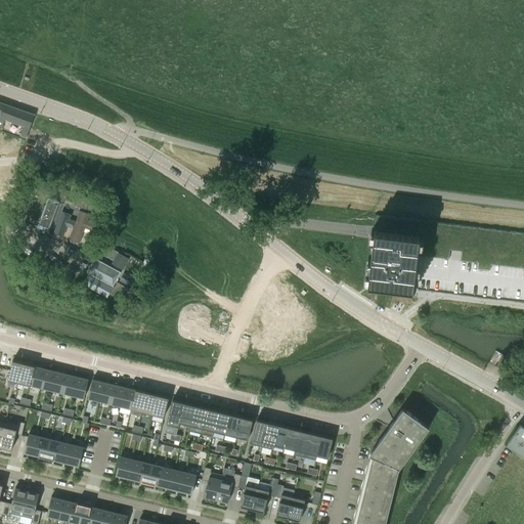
[(0,128),(1,128),(5,118),(13,121),(24,124),(20,135),(27,137),(34,115),(0,102),(0,128)]
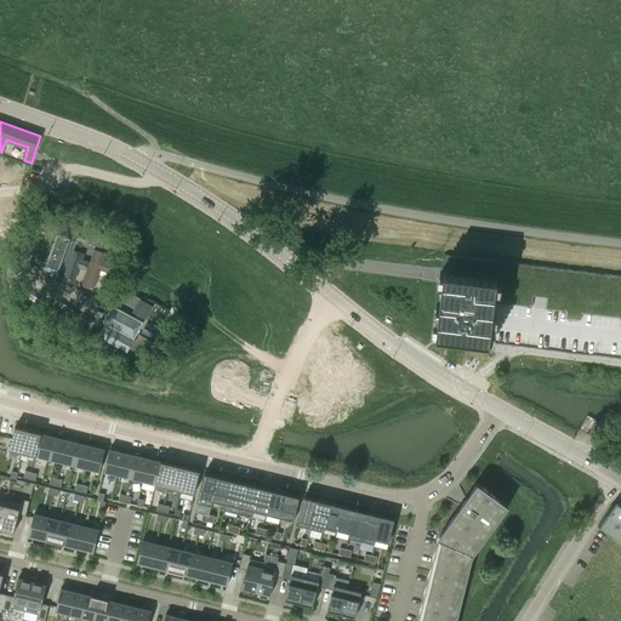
[(77,239),(81,227),(74,224),(70,237),(77,239)]
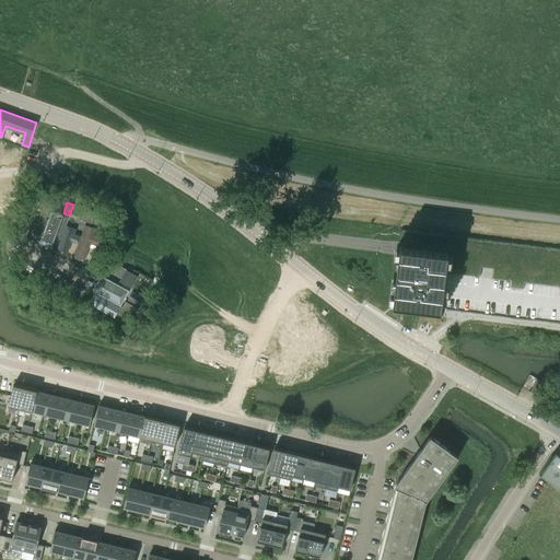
[(90,210),(83,208),(80,219),(85,221),(90,210)]
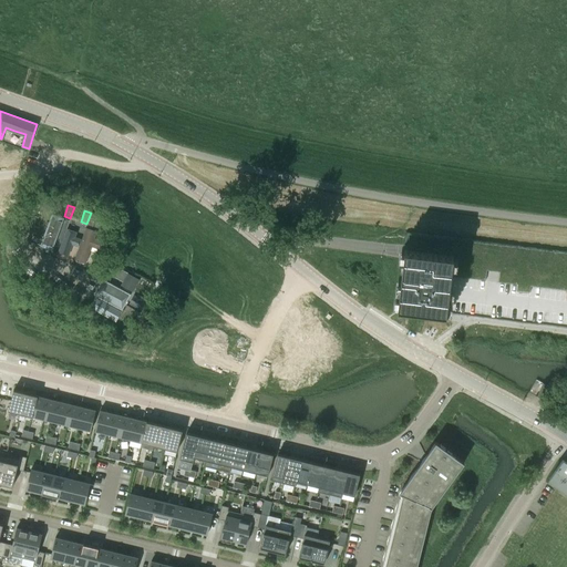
[(91,213),(86,224),(93,226),(96,215),(91,213)]
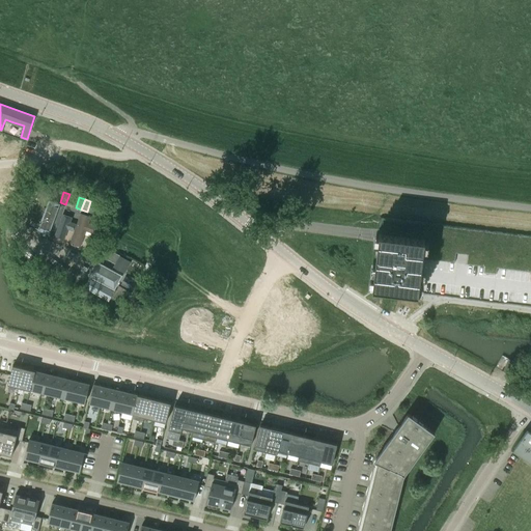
[(50,230),(58,206),(49,203),(40,226),(50,230)]
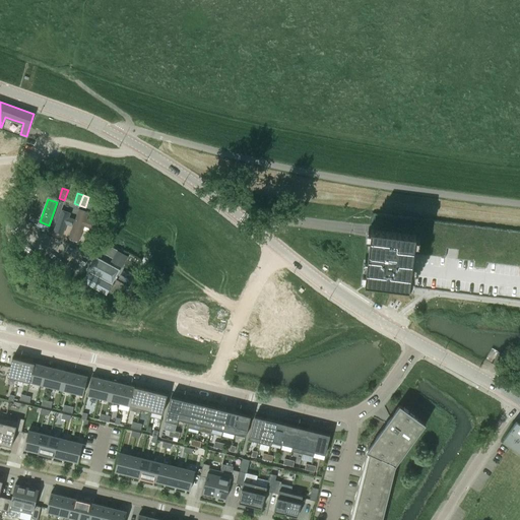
[(79,208),(75,218),(69,237),(78,240),(83,225),(90,228),(93,220),(86,218),(88,212),(79,208)]
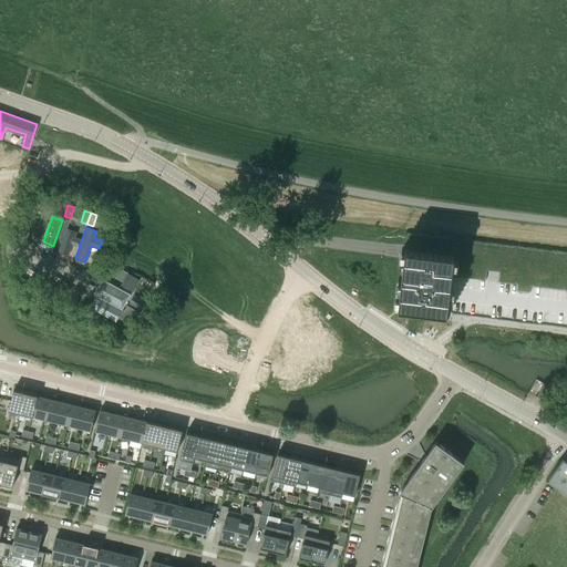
[(58,251),(68,255),(72,244),(74,237),(76,232),(66,228),(58,251)]
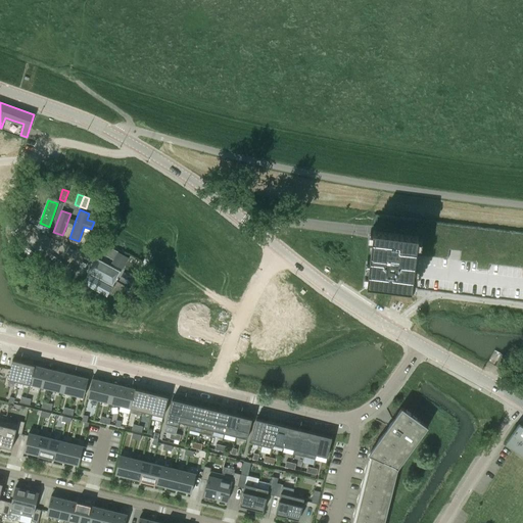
[(374,226),(374,230),(418,236),(416,255),(412,288),(522,301),(522,233),(376,216),(374,226)]
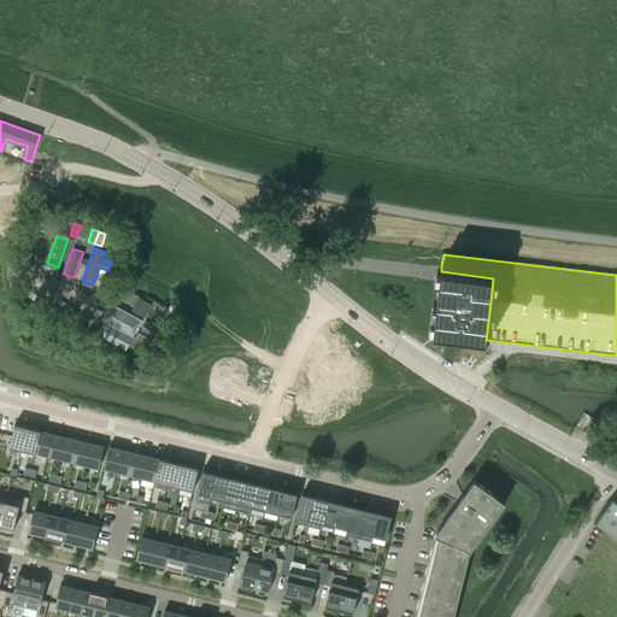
[(433,330),(433,334),(462,338),(486,341),(486,340),(491,301),(493,278),(441,271),(441,274),(440,276),(440,282),(439,286),(433,330)]
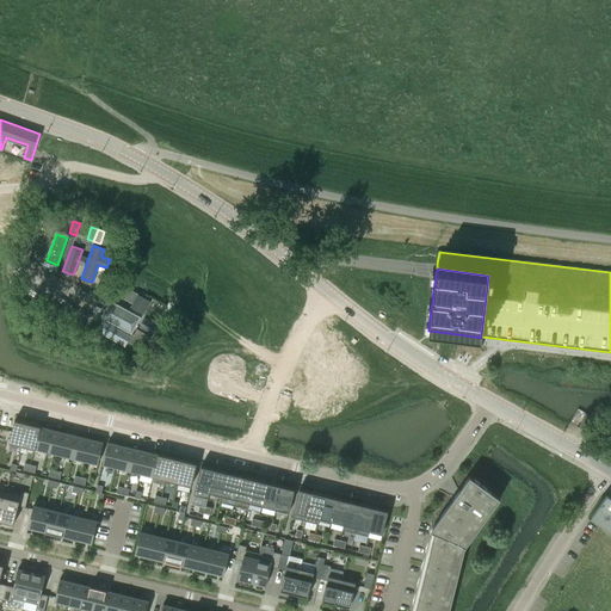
[(102,276),(97,289),(107,294),(113,281),(102,276)]
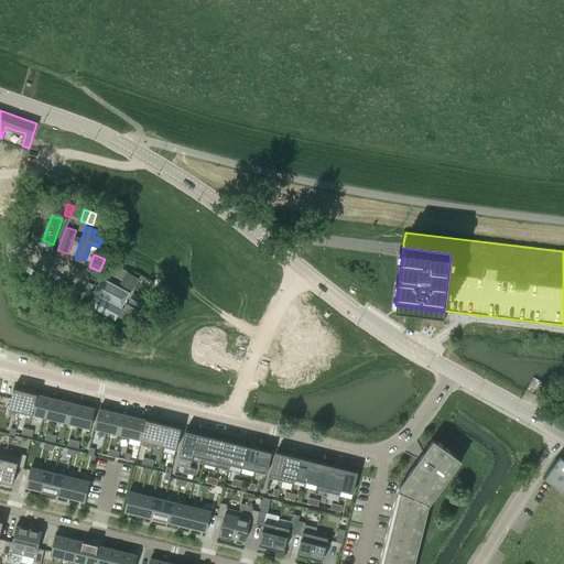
[(24,277),(31,268),(21,259),(13,268),(24,277)]
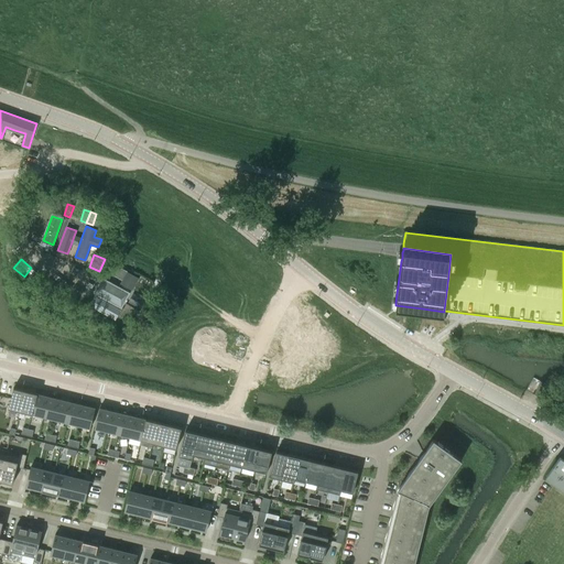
[(43,278),(32,268),(25,275),(38,285),(43,278)]
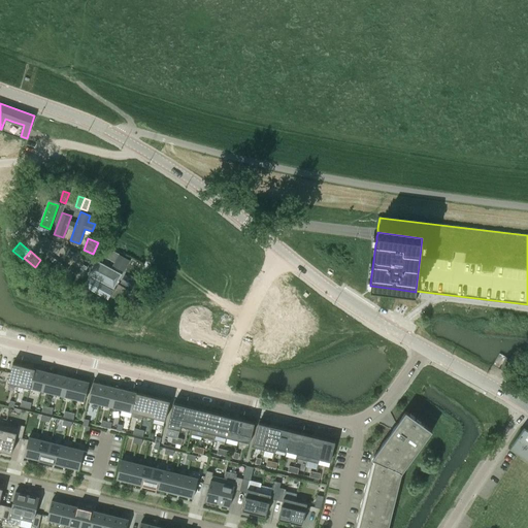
[(114,262),(119,255),(110,251),(106,258),(114,262)]
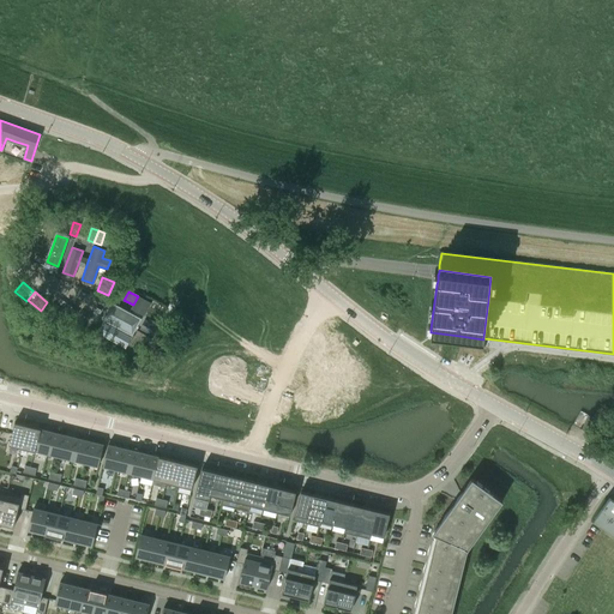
[(133,305),(131,308),(144,317),(151,304),(138,296),(133,305)]
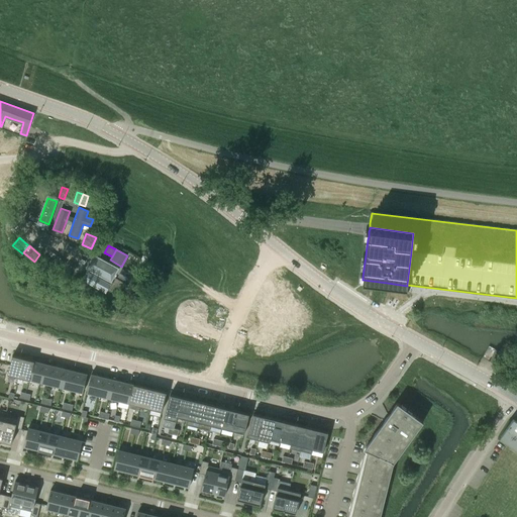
[(55,255),(52,260),(62,269),(66,265),(55,255)]
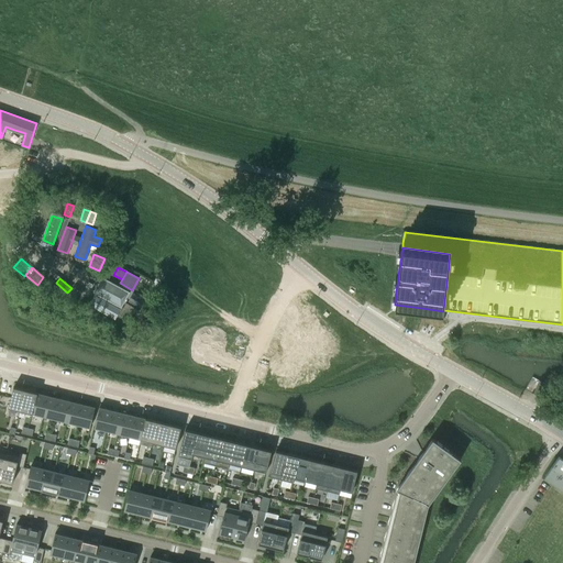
[(101,278),(94,291),(120,306),(128,293),(101,278)]
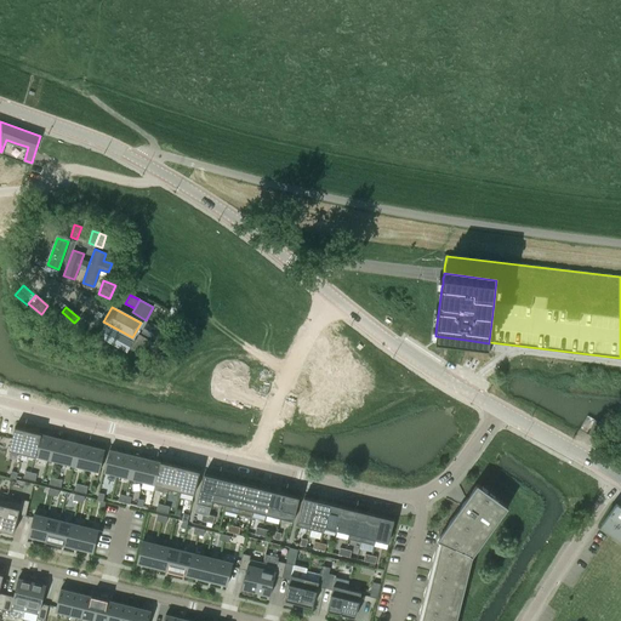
[(62,312),(61,311),(55,318),(79,339),(85,331),(74,323),(62,312)]
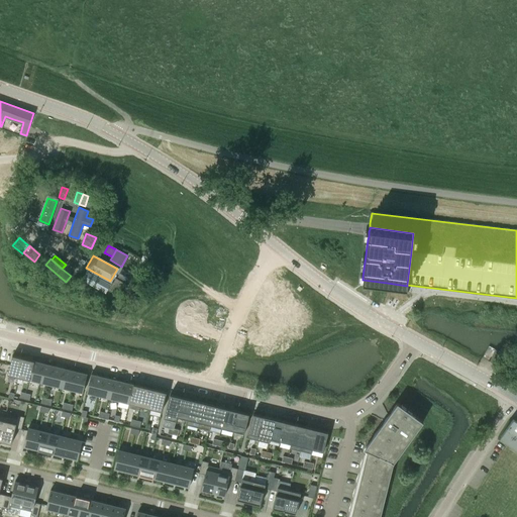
[(121,270),(117,277),(127,283),(131,275),(121,270)]
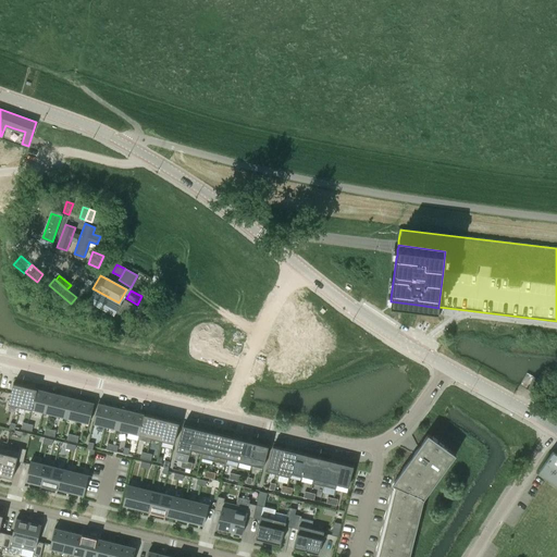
[(114,317),(120,307),(94,293),(88,302),(114,317)]
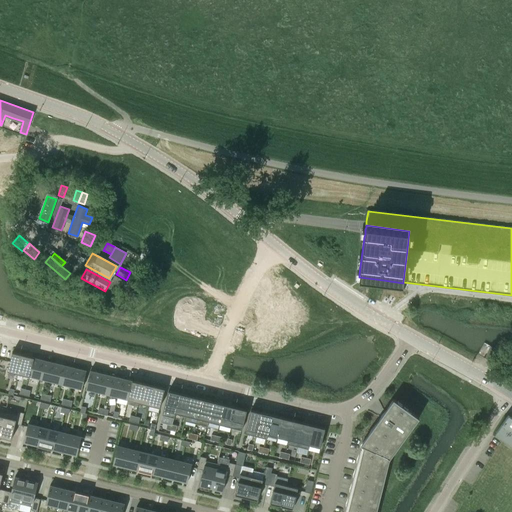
[(114,276),(111,281),(121,286),(124,281),(114,276)]
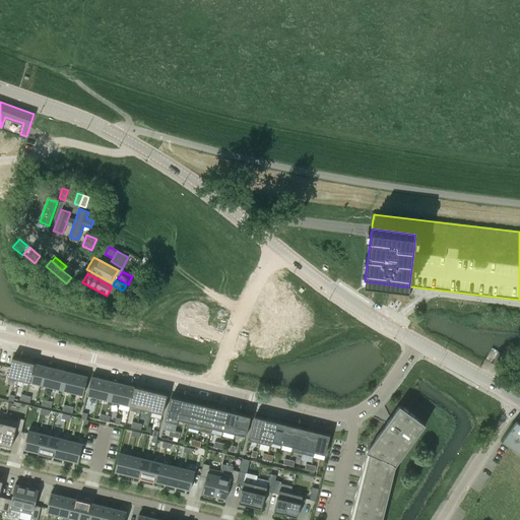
[(120,296),(123,290),(113,285),(110,290),(120,296)]
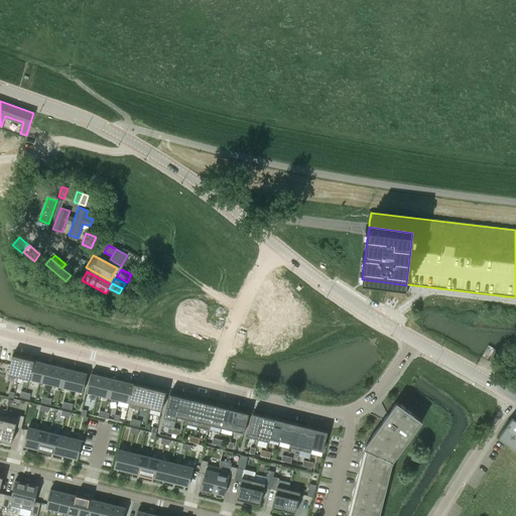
[(489,361),(492,362),(496,365),(502,354),(500,353),(495,350),(494,349),(488,360),(489,361)]
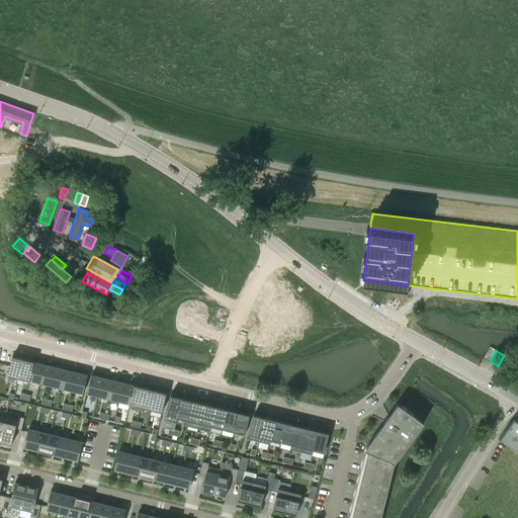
[(18,377),(23,359),(21,358),(12,356),(8,375),(18,377)]
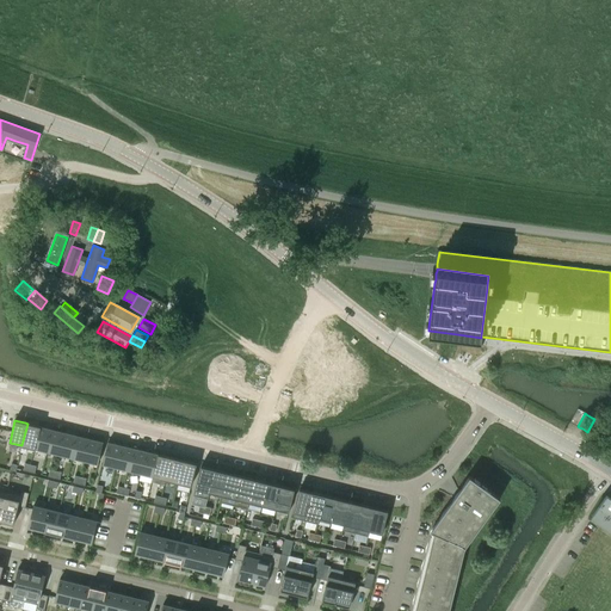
[(35,449),(41,426),(37,426),(28,424),(22,445),(35,449)]
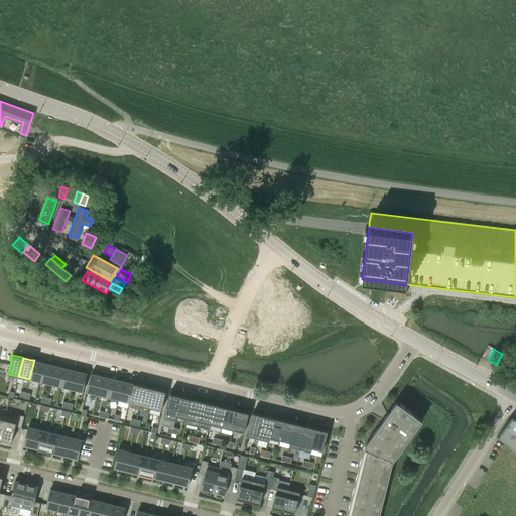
[(29,379),(39,382),(44,363),(42,362),(34,360),(29,379)]
